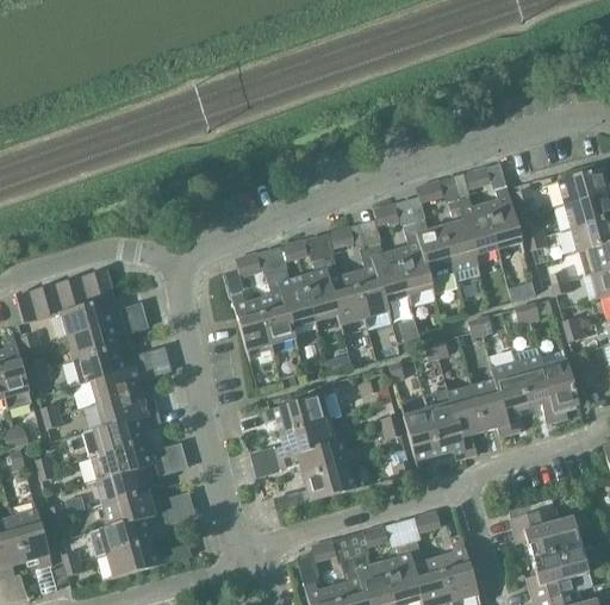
[(474,168),(479,185),(490,181),(485,166),(474,168)]
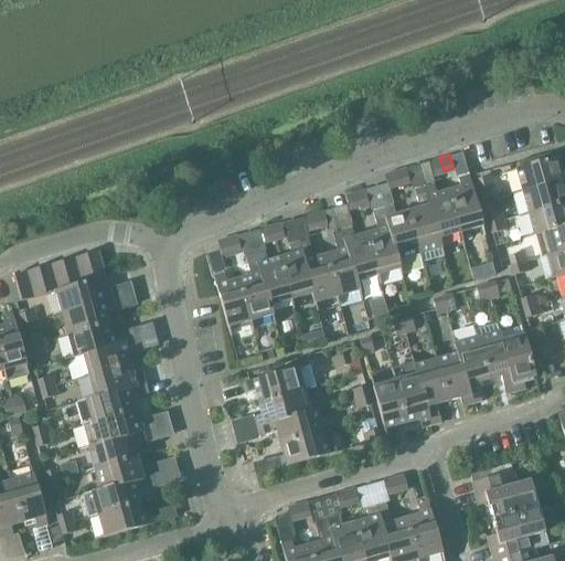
[(522,189),(564,177),(564,166),(562,168),(557,155),(516,166),(522,189)]
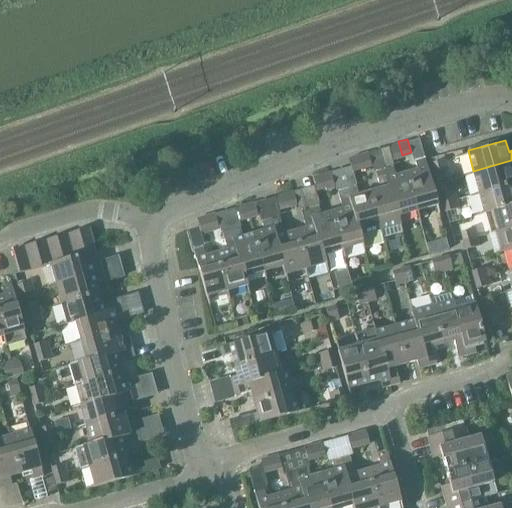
[(402,155),(398,141),(390,144),(393,157),(402,155)]
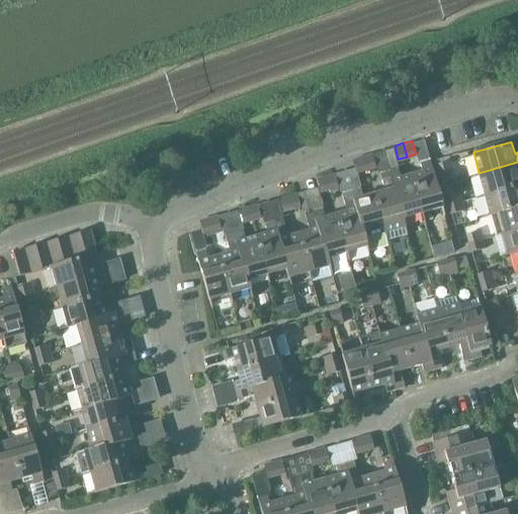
[(363,155),(367,168),(375,165),(372,152),(363,155)]
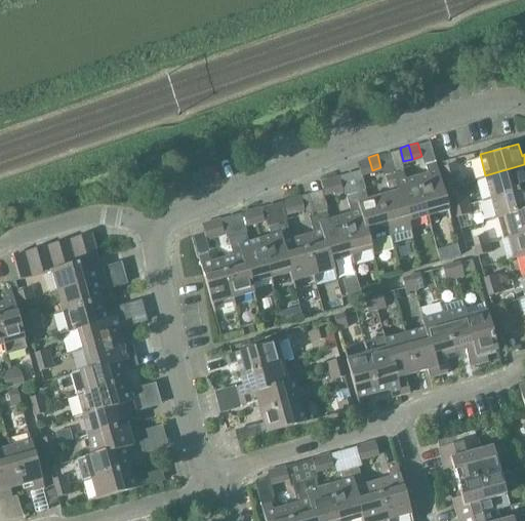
[(372,170),(368,157),(359,159),(363,172),(372,170)]
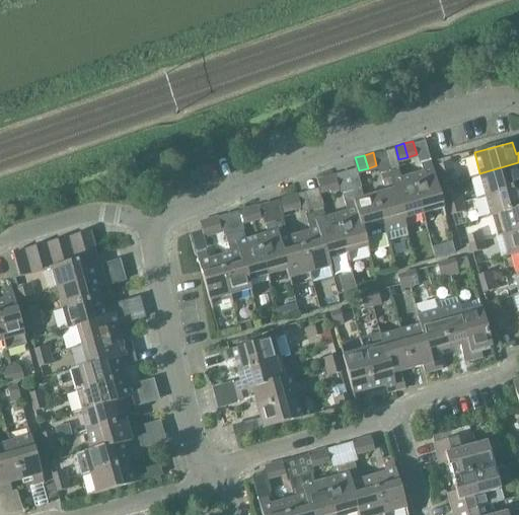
[(423,169),(413,172),(423,211),(444,205),(431,158),(421,161),(423,169)]
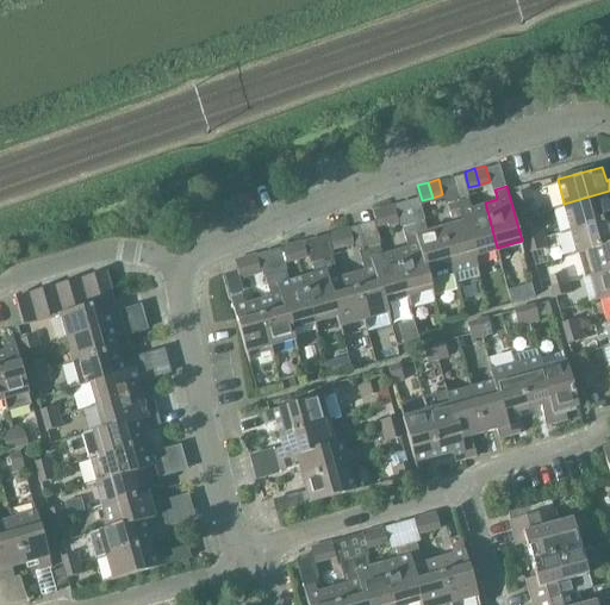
[(530,187),(515,191),(518,203),(534,198),(530,187)]
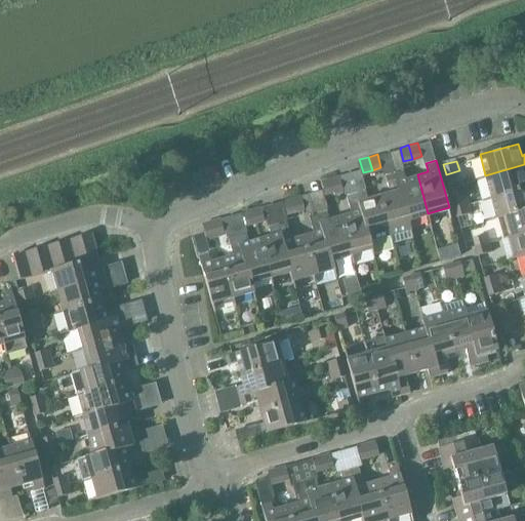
[(491,196),(524,186),(524,164),(485,175),(491,196)]
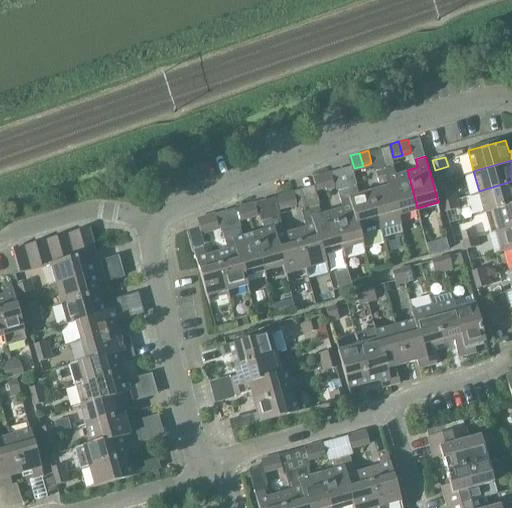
[(398,213),(399,213),(417,208),(407,170),(396,173),(393,165),(385,167),(398,213)]
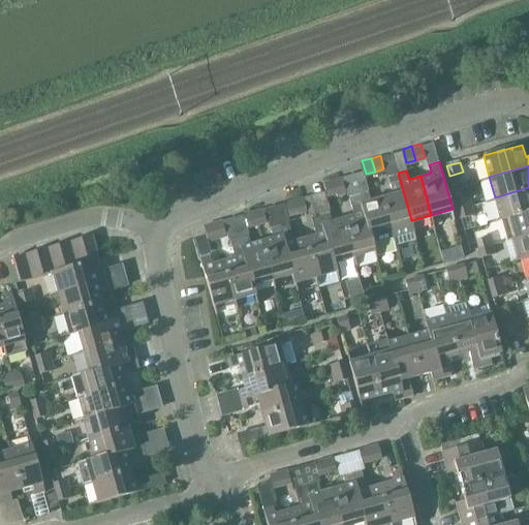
[(382,196),(393,235),(414,228),(412,220),(411,220),(398,173),(389,176),(394,192),(382,196)]
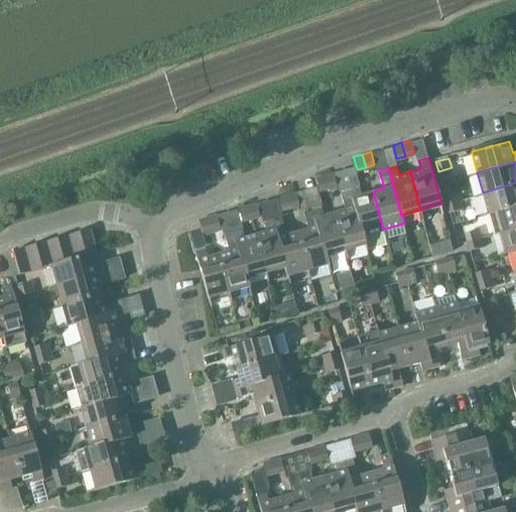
[(325,173),(328,186),(337,184),(333,171),(325,173)]
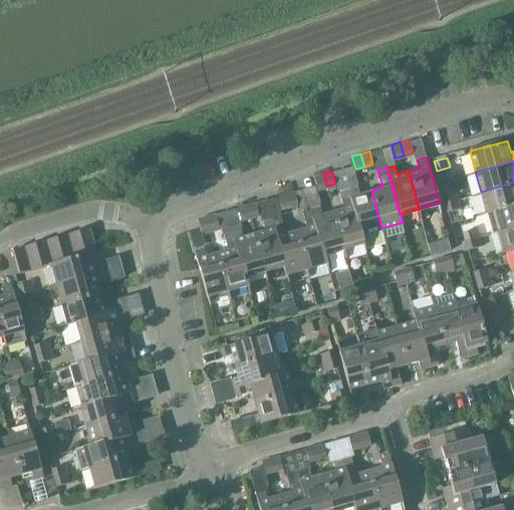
[(326,186),(323,173),(314,175),(318,188),(326,186)]
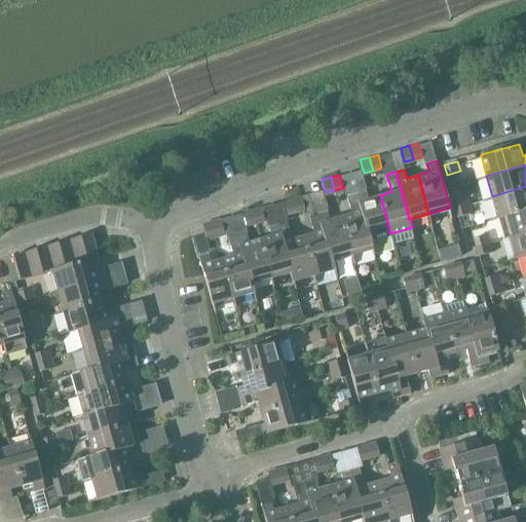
[(506,214),(525,208),(525,186),(492,196),(498,217),(506,215),(506,214)]
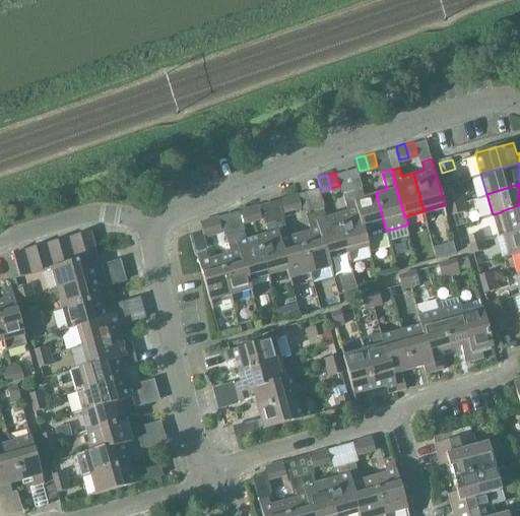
[(366,237),(367,237),(386,231),(376,193),(365,196),(362,187),(352,190),(366,237)]
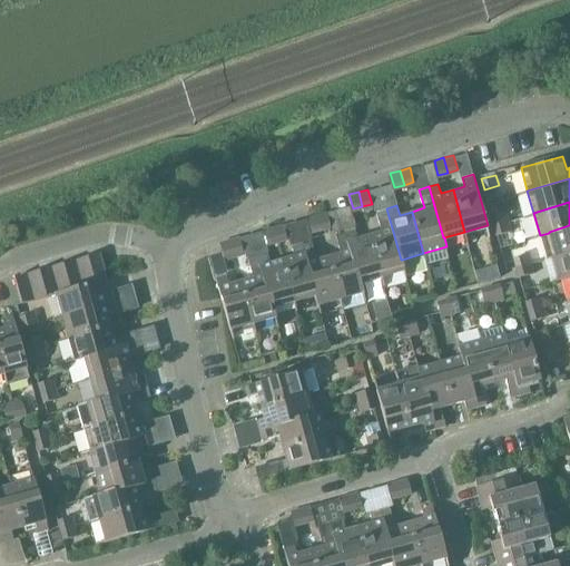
[(370,233),(381,275),(404,269),(402,260),(401,260),(386,208),(376,211),(382,230),(370,233)]
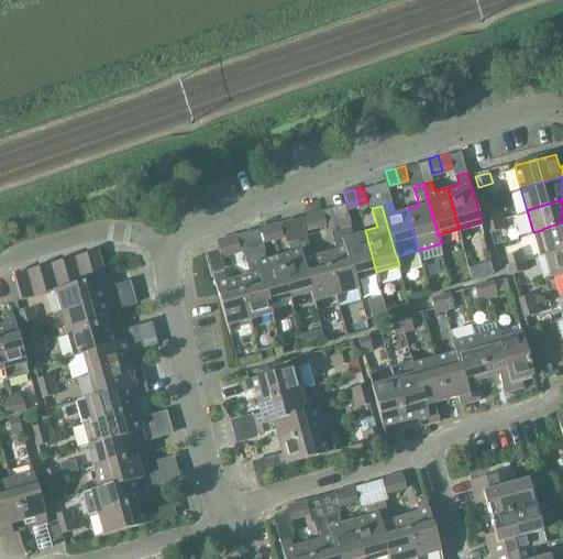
[(487,220),(501,217),(499,207),(485,211),(487,220)]
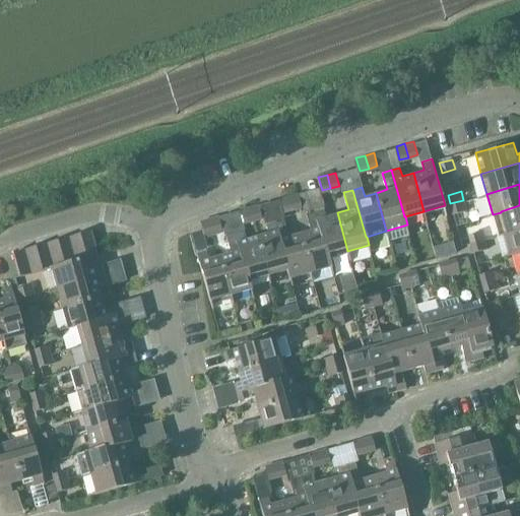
[(289,194),(293,207),(302,205),(298,192),(289,194)]
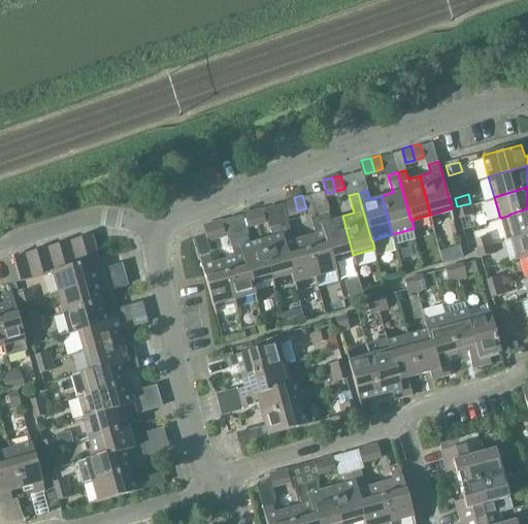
[(297,210),(294,197),(285,200),(288,214),(297,210)]
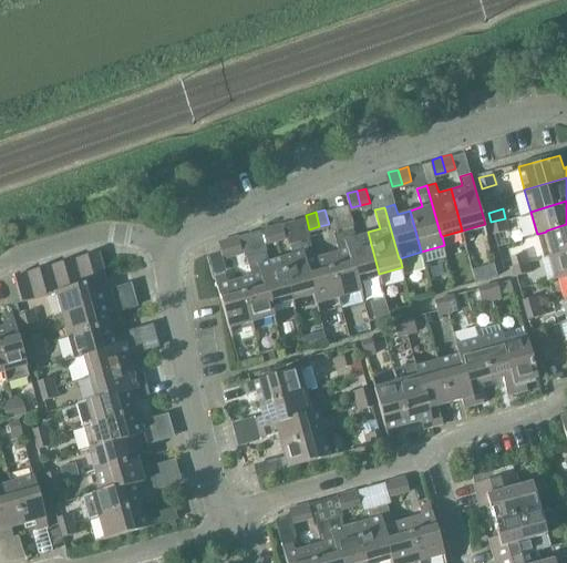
[(505,218),(491,222),(494,232),(508,228),(505,218)]
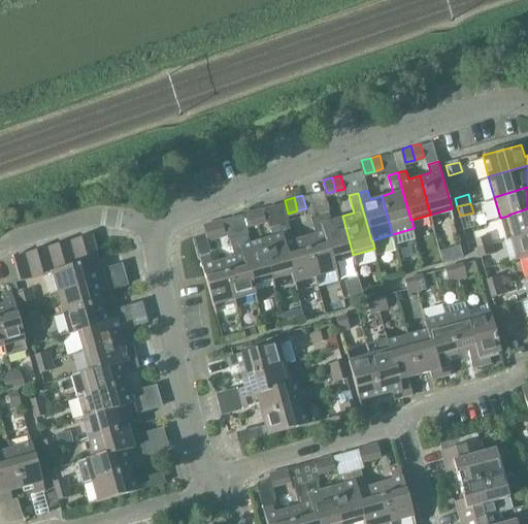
[(253,208),(257,222),(266,220),(262,206),(253,208)]
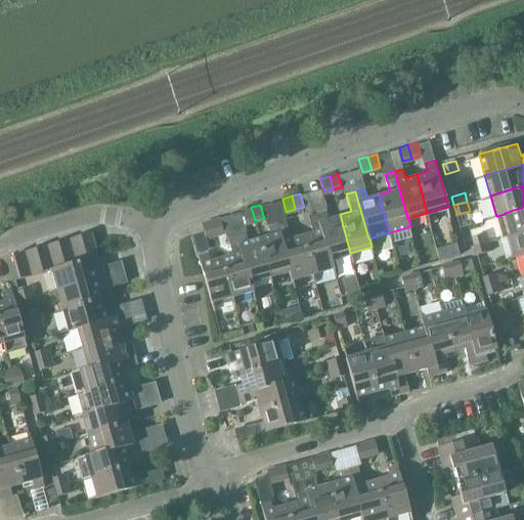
[(255,220),(251,207),(243,210),(246,223),(255,220)]
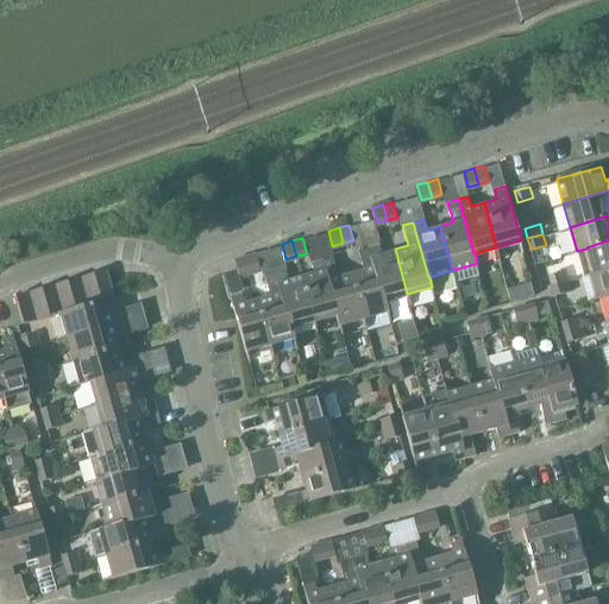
[(608,240),(586,247),(586,249),(577,251),(583,275),(592,271),(608,266),(608,240)]
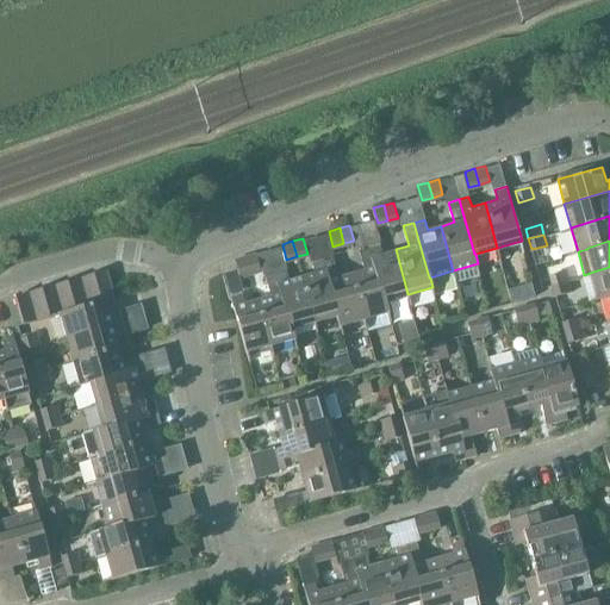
[(385,300),(386,300),(408,294),(396,249),(383,253),(380,243),(369,245),(385,300)]
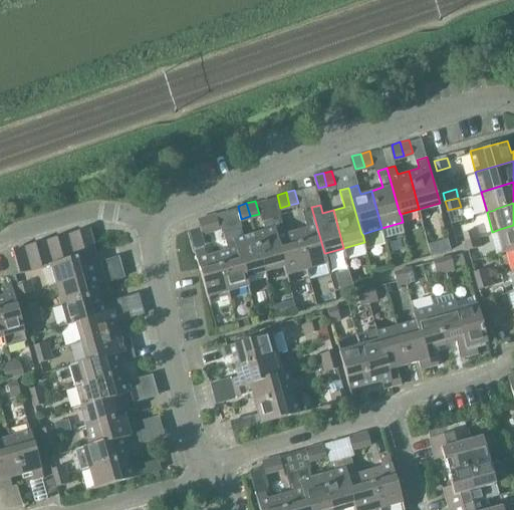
[(296,229),(306,267),(327,261),(325,253),(324,253),(311,207),(302,210),(307,226),(296,229)]
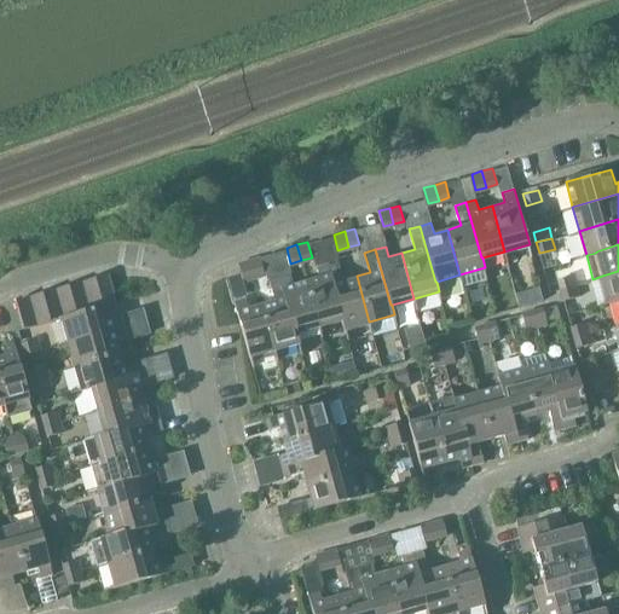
[(249,258),(254,273),(264,271),(260,255),(249,258)]
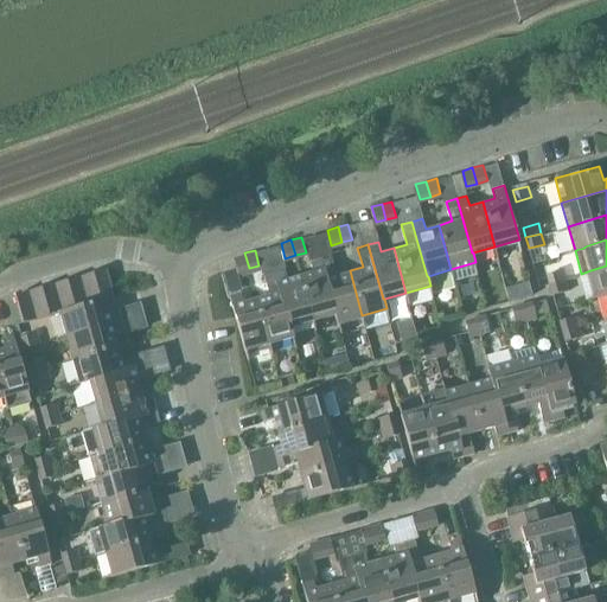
[(249,268),(244,253),(234,256),(238,271),(249,268)]
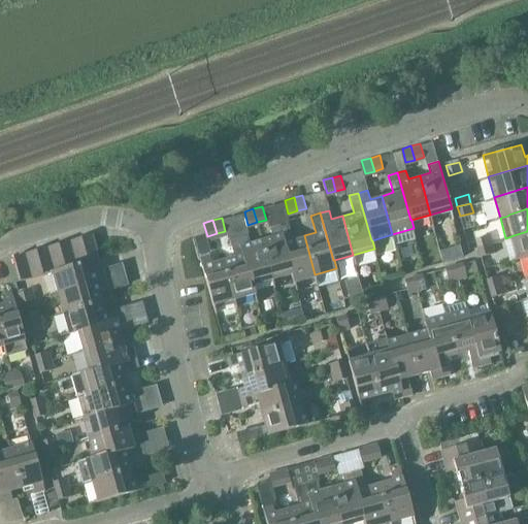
[(288,222),(279,224),(293,271),(291,272),(294,281),(315,274),(304,235),(293,238),(288,222)]
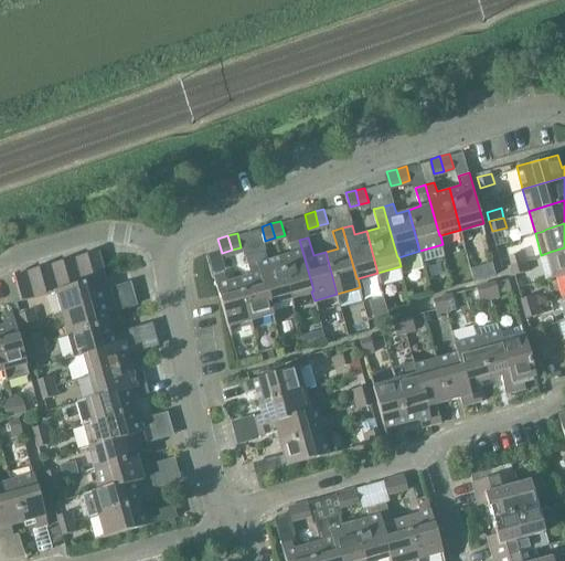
[(291,252),(279,255),(291,297),(311,292),(313,290),(299,240),(289,243),(291,252)]
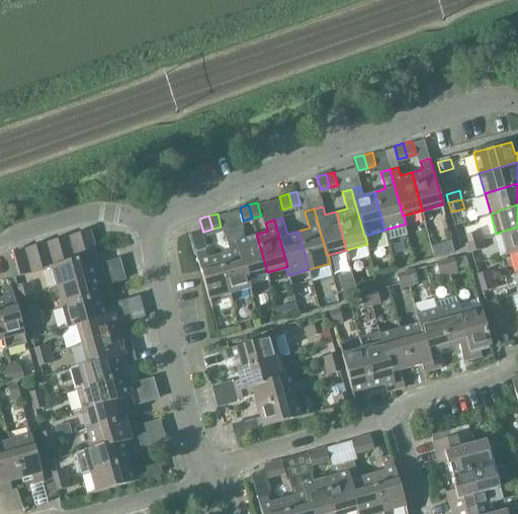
[(517,227),(504,231),(510,252),(517,249),(517,227)]
